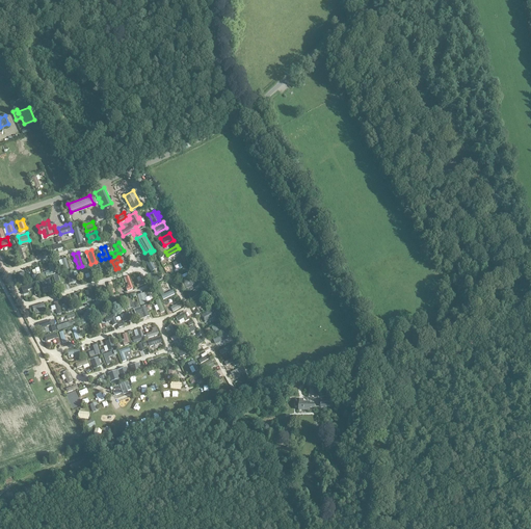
[(181,265),(184,264),(181,257),(173,261),(174,264),(180,262),(181,265)]
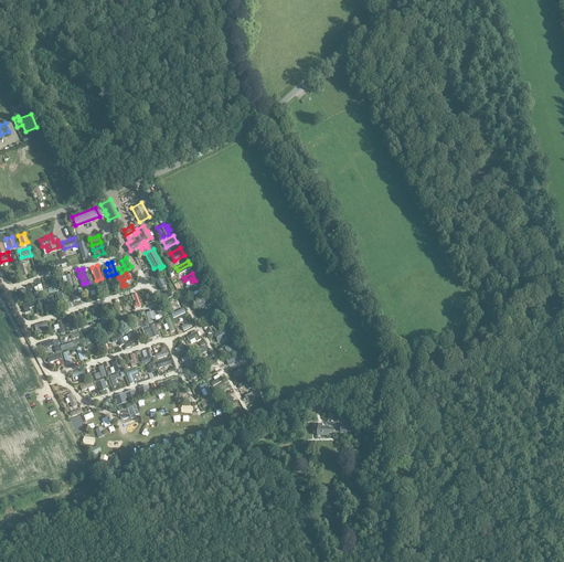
[(165,284),(159,274),(155,276),(160,286),(165,284)]
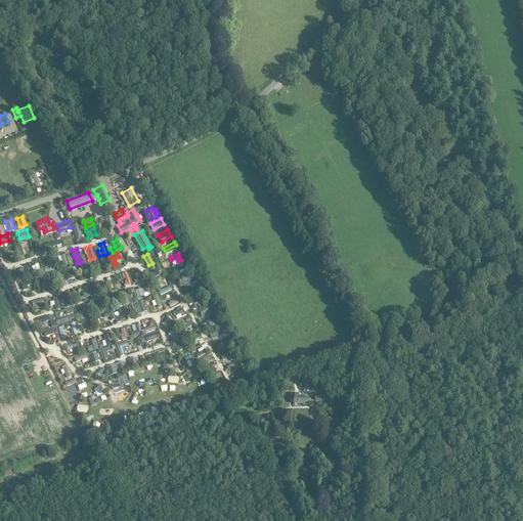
[(51,257),(46,258),(48,264),(43,265),(45,269),(53,267),(51,257)]
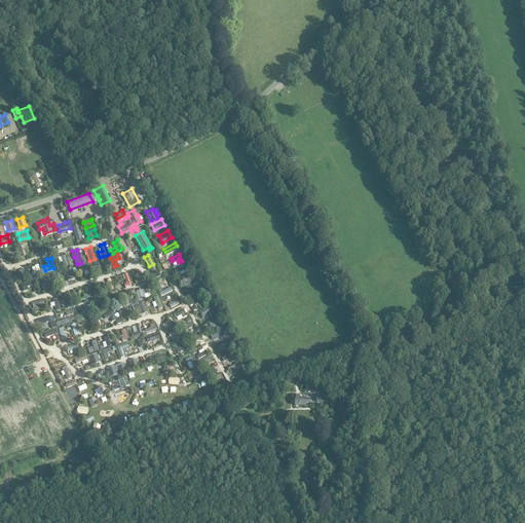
[(186,267),(184,263),(175,268),(177,271),(186,267)]
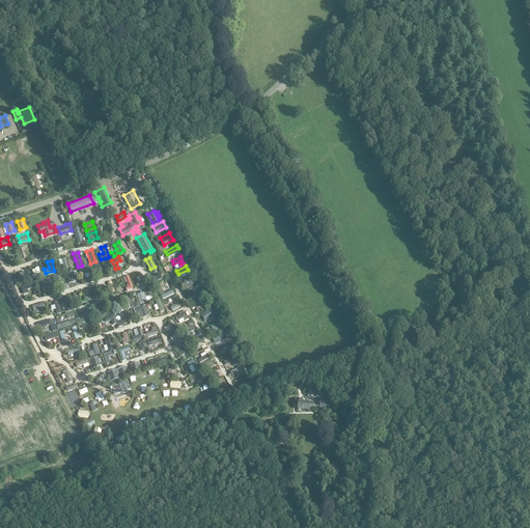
[(79,269),(80,272),(82,279),(85,278),(84,271),(88,271),(87,267),(79,269)]
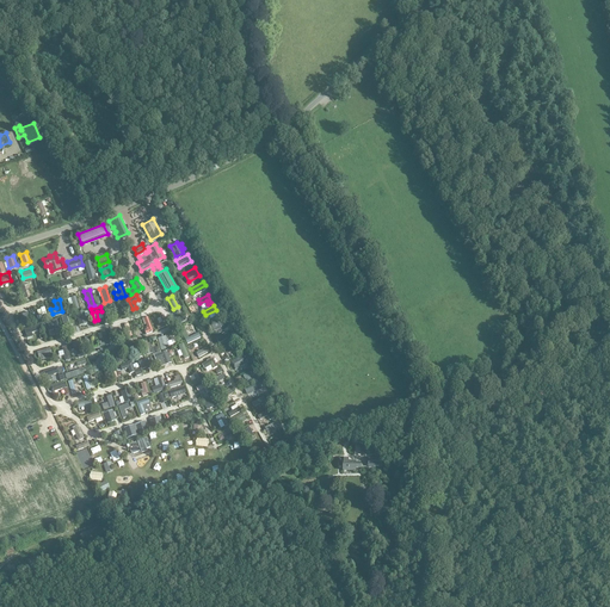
[(24,317),(18,320),(20,324),(31,320),(28,309),(22,311),(24,317)]
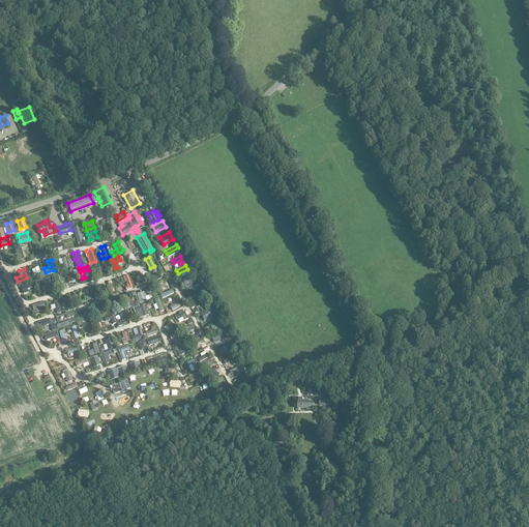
[(72,268),(65,269),(68,280),(75,279),(74,272),(72,268)]
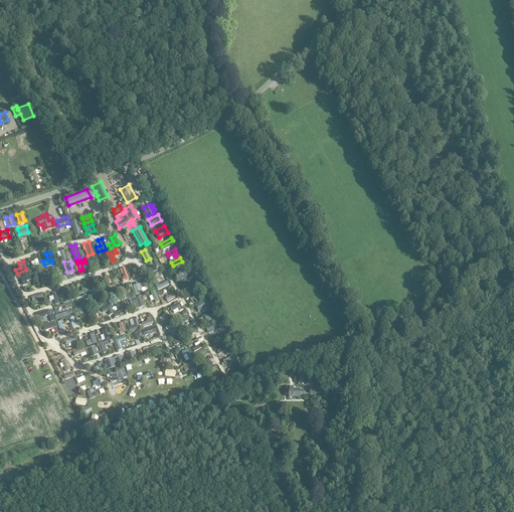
[(134,265),(137,271),(132,273),(133,276),(141,272),(137,264),(134,265)]
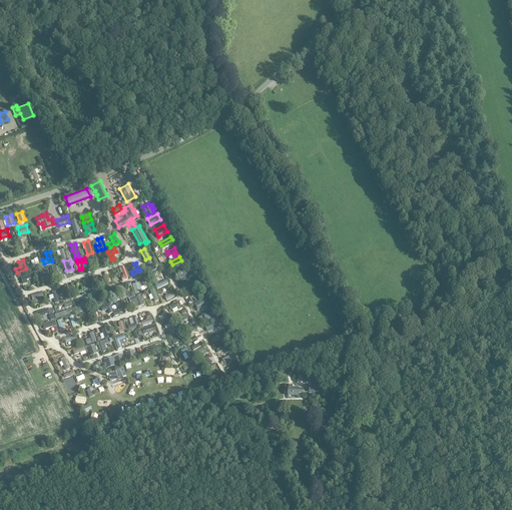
[(120,266),(119,266),(121,271),(122,273),(122,274),(122,275),(121,276),(122,278),(124,278),(127,276),(123,265),(120,266)]
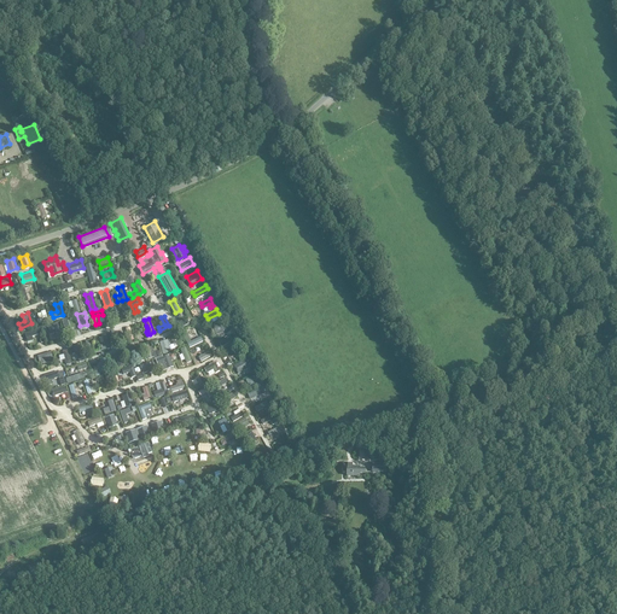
[(57,321),(47,323),(50,332),(56,331),(56,333),(57,333),(58,335),(62,334),(60,328),(59,328),(57,321)]
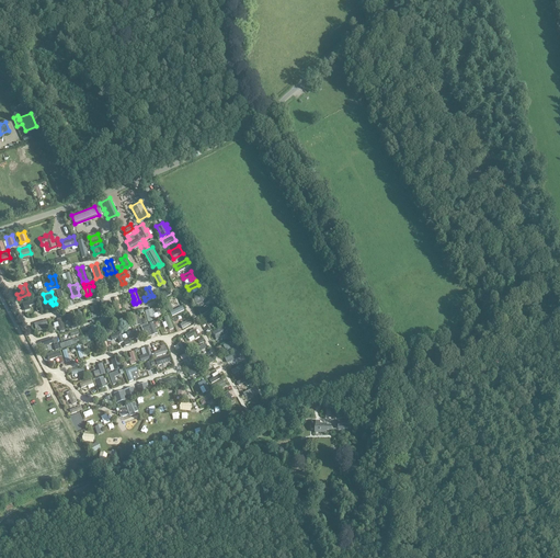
[(169,309),(171,314),(183,308),(181,304),(169,309)]
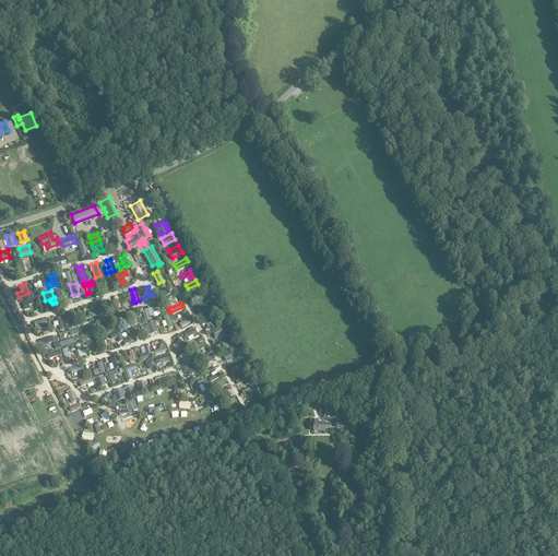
[(150,306),(144,307),(146,317),(153,316),(150,306)]
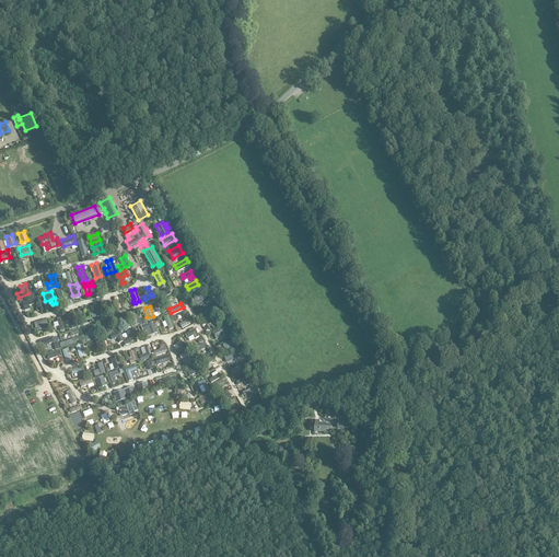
[(169,327),(174,325),(169,312),(163,314),(169,327)]
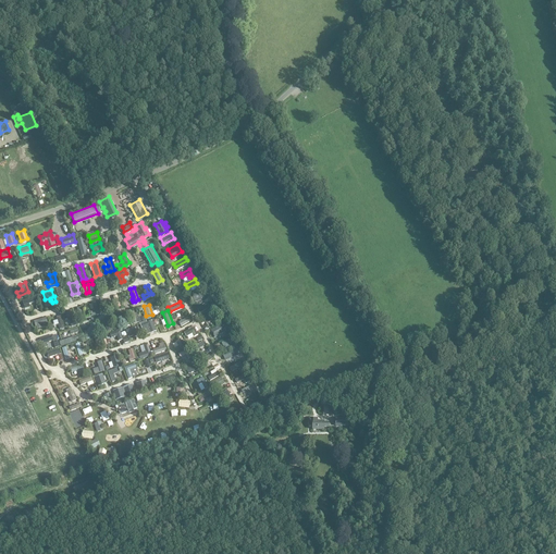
[(204,318),(206,321),(218,314),(215,310),(204,318)]
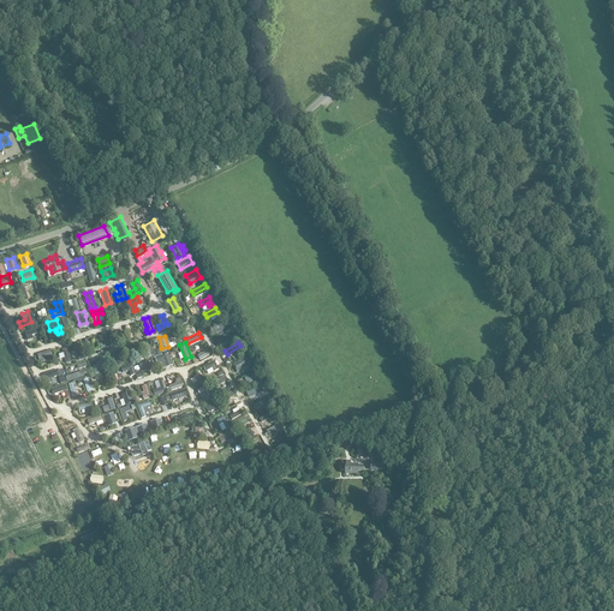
[(49,347),(36,352),(39,358),(45,355),(52,353),(49,347)]
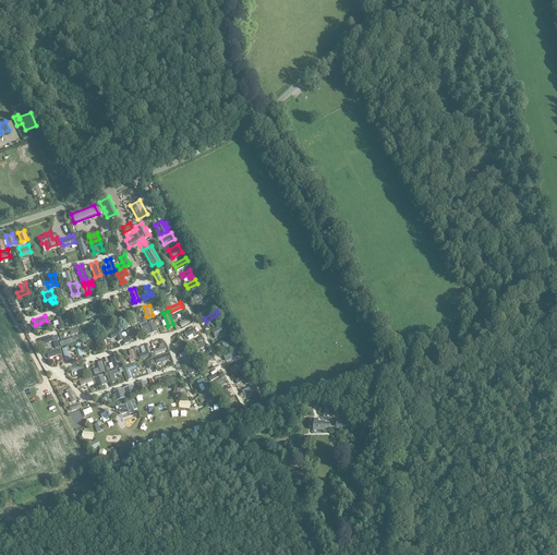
[(179,321),(181,324),(191,318),(189,315),(179,321)]
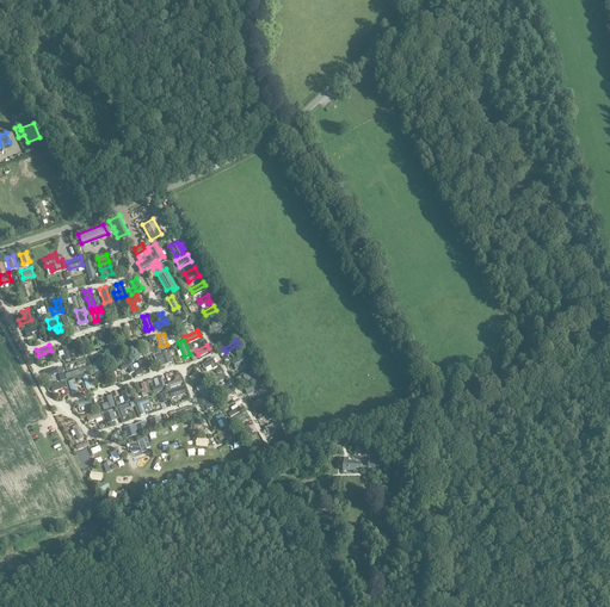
[(165,348),(153,353),(155,357),(161,354),(165,361),(170,360),(165,348)]
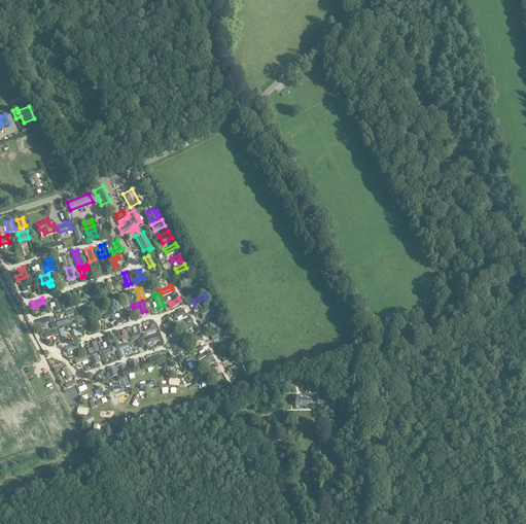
[(212,311),(208,305),(199,310),(203,316),(212,311)]
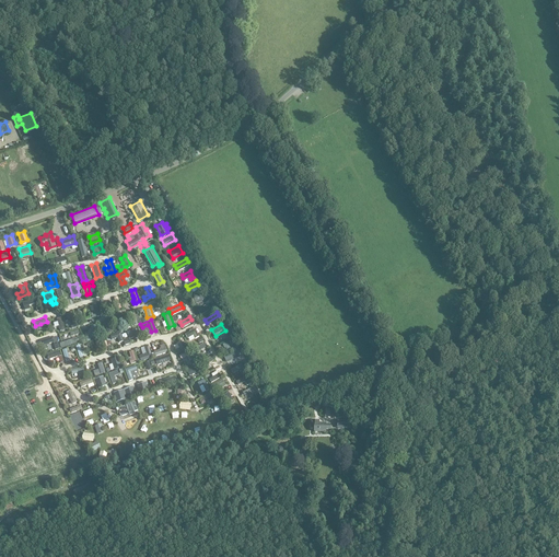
[(127,333),(134,331),(135,336),(138,335),(136,326),(126,329),(127,333)]
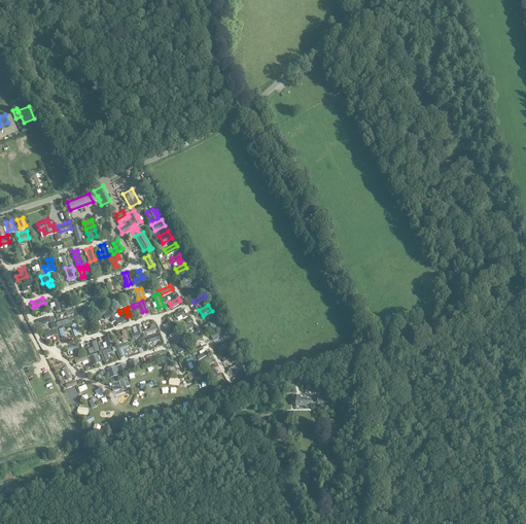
[(178,310),(174,312),(176,316),(181,313),(183,316),(186,314),(183,307),(181,308),(180,309),(179,308),(177,309),(178,310)]
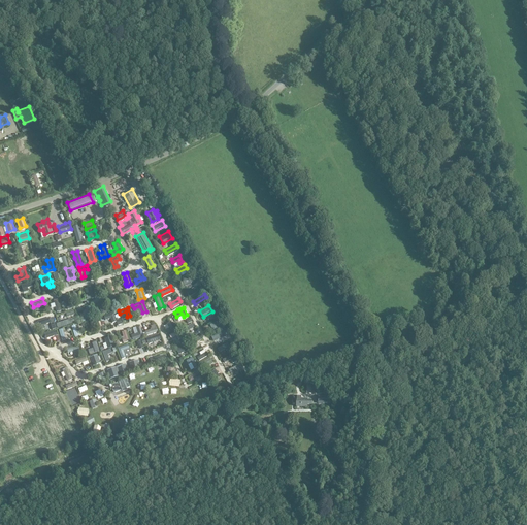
[(116,319),(114,315),(112,310),(104,314),(105,318),(110,316),(111,320),(116,319)]
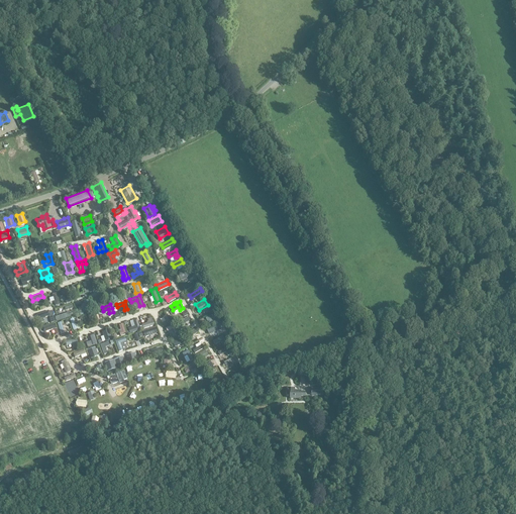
[(96,309),(87,312),(88,316),(94,314),(95,318),(99,317),(96,309)]
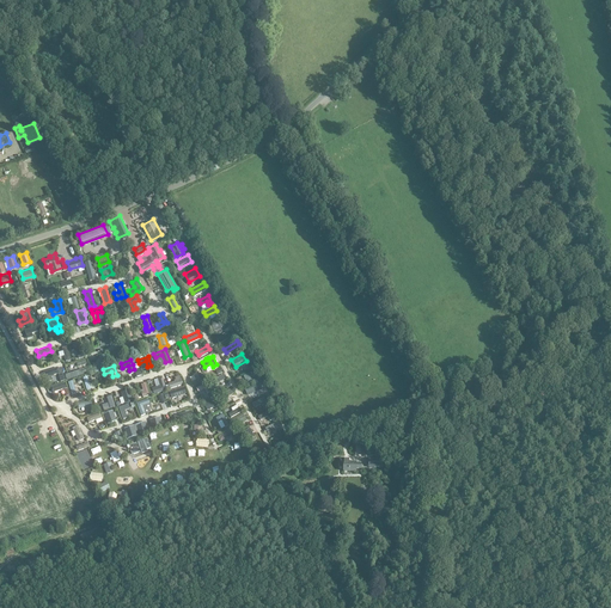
[(83,367),(65,373),(67,378),(84,372),(83,367)]
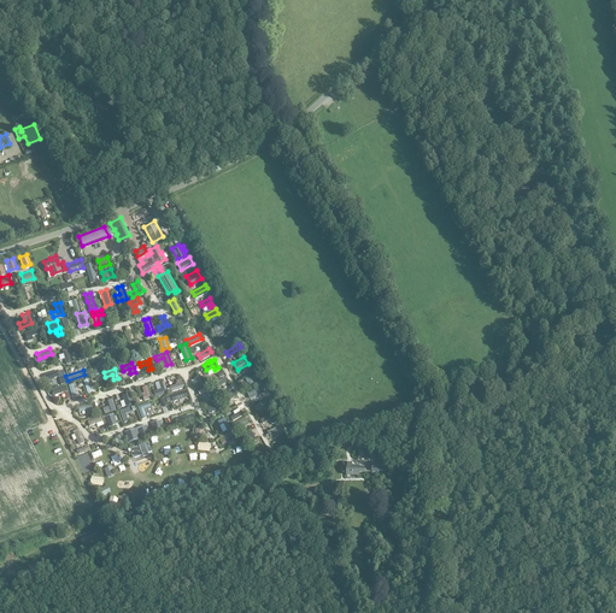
[(192,383),(194,387),(198,384),(203,382),(198,373),(194,376),(197,381),(192,383)]
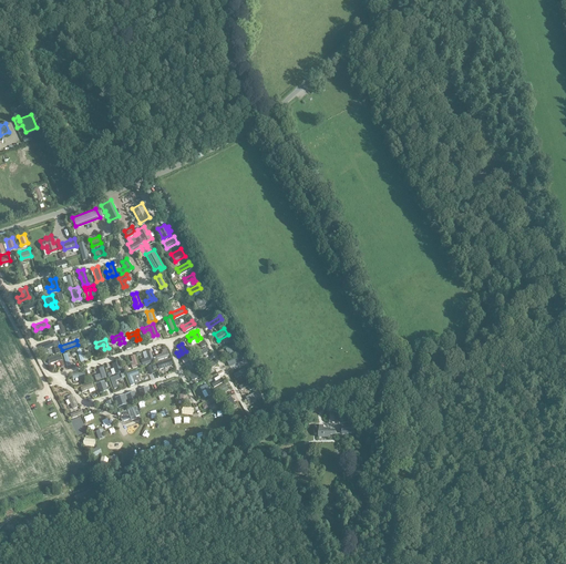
[(161,351),(155,354),(156,358),(168,354),(167,349),(166,346),(161,348),(162,350),(161,350),(161,351)]
